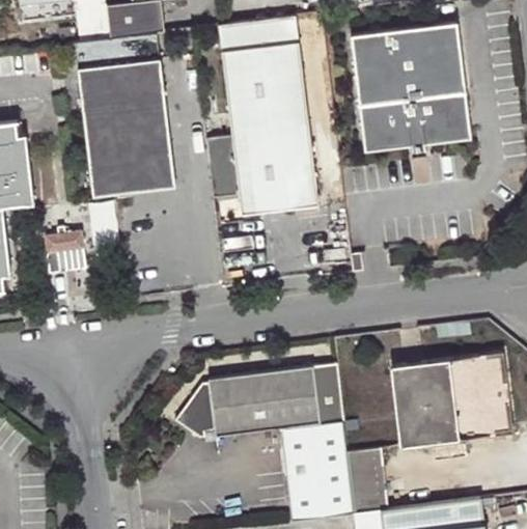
[(17,0),(20,21),(74,15),(72,0),(17,0)]
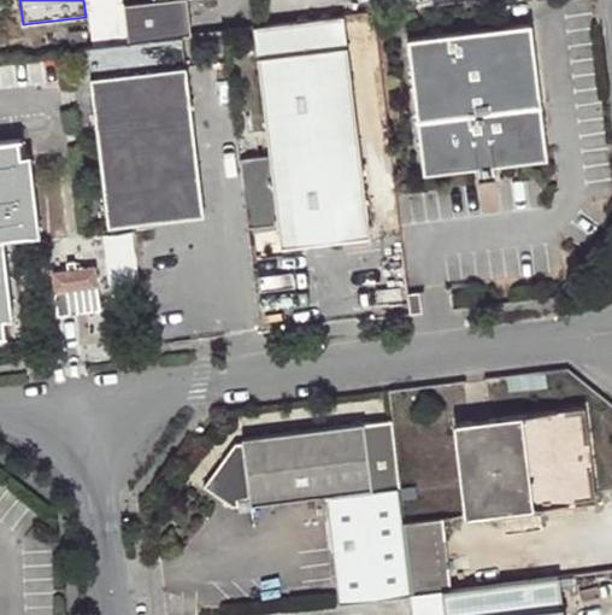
[(123,9),(127,44),(184,36),(192,36),(188,0),(153,5),(123,9)]
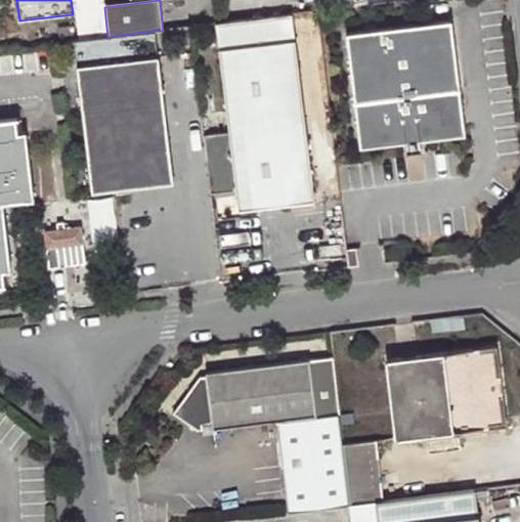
[(207,139),(214,198),(240,194),(243,214),(318,203),(292,16),(216,28),(231,136),(207,139)]
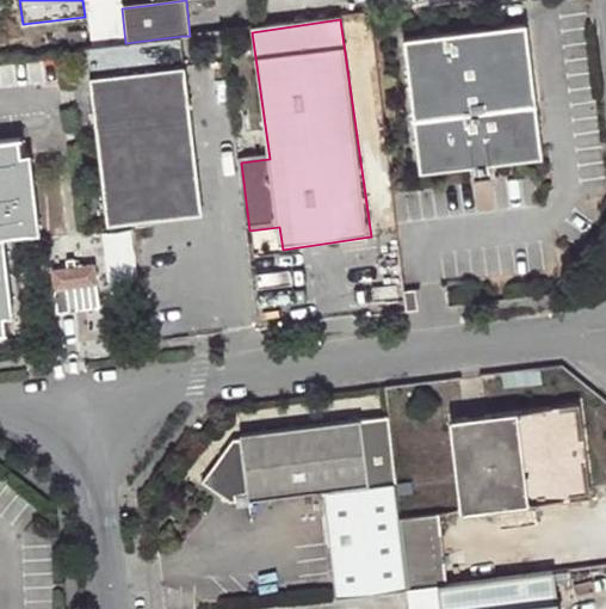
[(525,20),(403,36),(413,116),(410,117),(418,170),(471,162),(472,176),(490,172),(489,161),(540,154),(535,100),(525,20)]
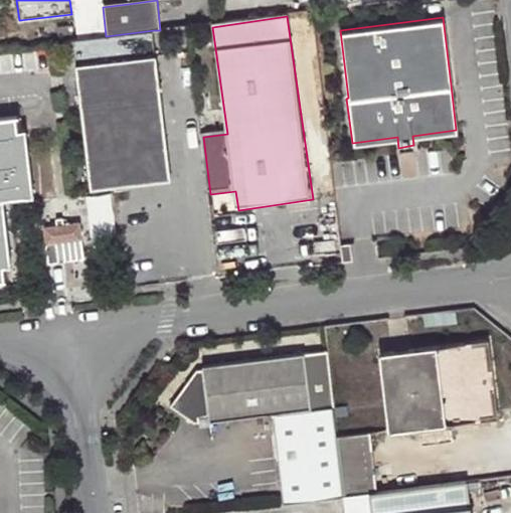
[(106,36),(73,40),(92,189),(171,180),(154,30),(106,36)]
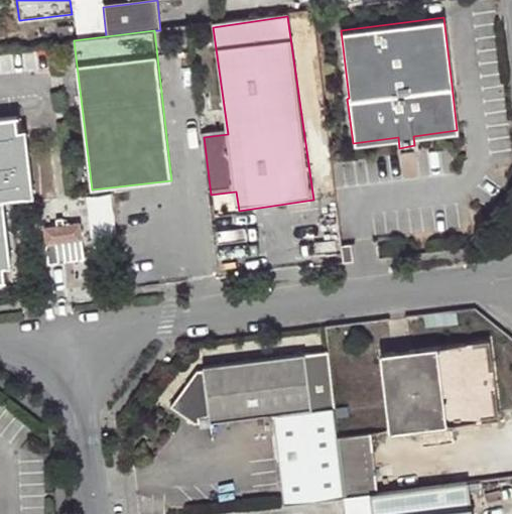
[(0,207),(30,204),(22,137),(12,138),(11,123),(0,124),(0,288),(2,288),(0,273),(8,272),(0,207)]
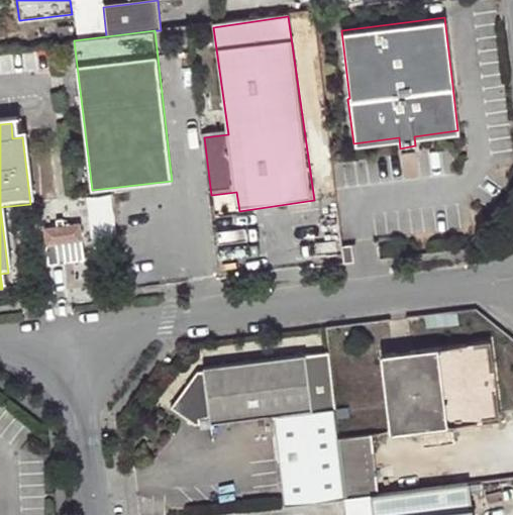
[(87,196),(89,230),(114,228),(111,194),(87,196)]
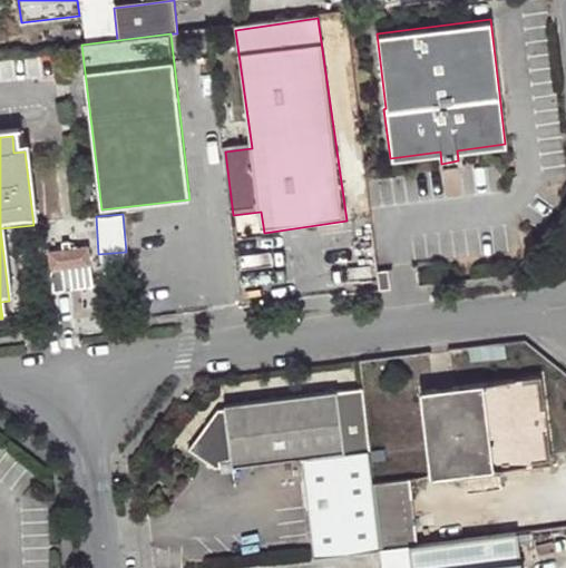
[(84,250),(42,256),(46,274),(87,268),(84,250)]
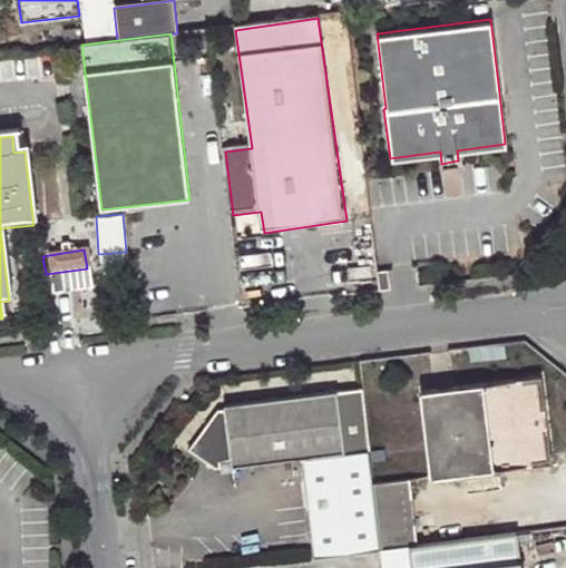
[(373,268),(376,289),(387,287),(384,266),(373,268)]
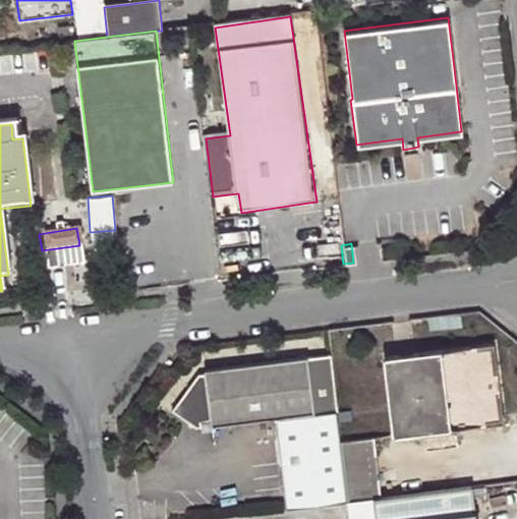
[(393,440),(500,426),(490,348),(383,362),(393,440)]
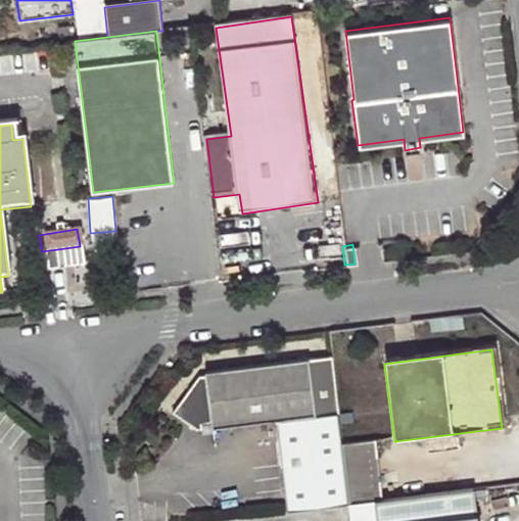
[(159,416),(188,436),(275,425),(286,512),(347,504),(339,443),(336,418),(330,361),(192,379),(159,416)]
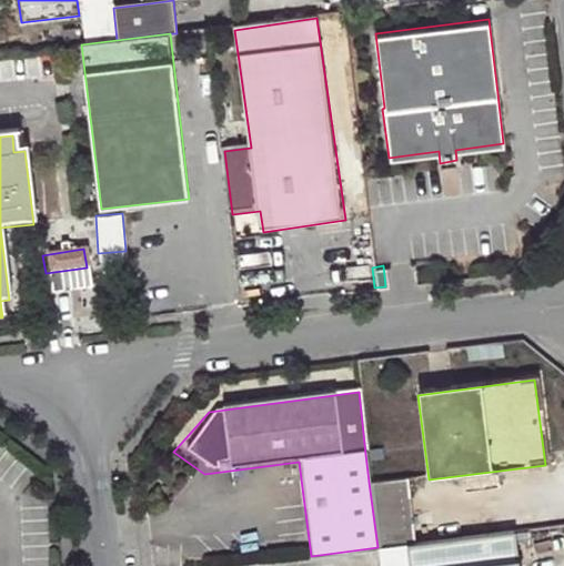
[(369,482),(378,547),(405,544),(411,544),(404,477),(369,482)]
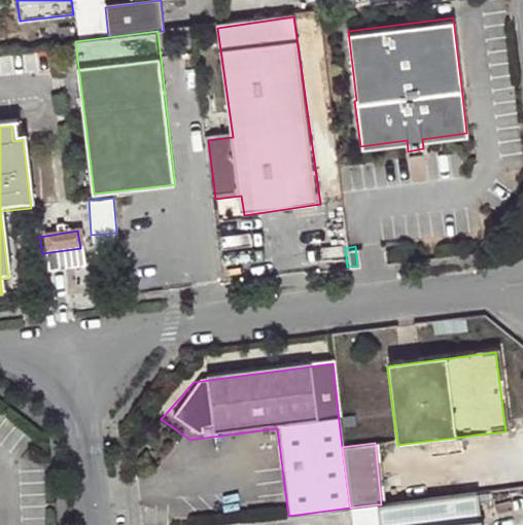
[(481,524),(477,492),(381,504),(376,504),(378,524),(481,524)]
